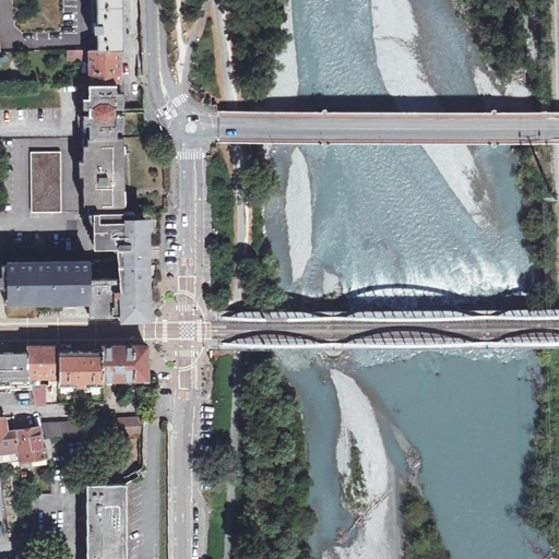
[(98,48),(122,48),(121,0),(97,0),(97,23),(94,23),(94,34),(98,34),(98,48)]
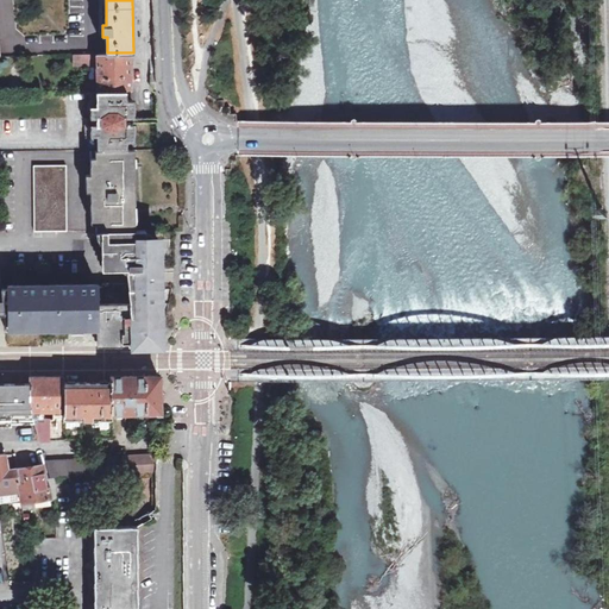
[(98,92),(127,90),(131,90),(131,73),(135,73),(133,52),(107,52),(99,54),(98,92)]
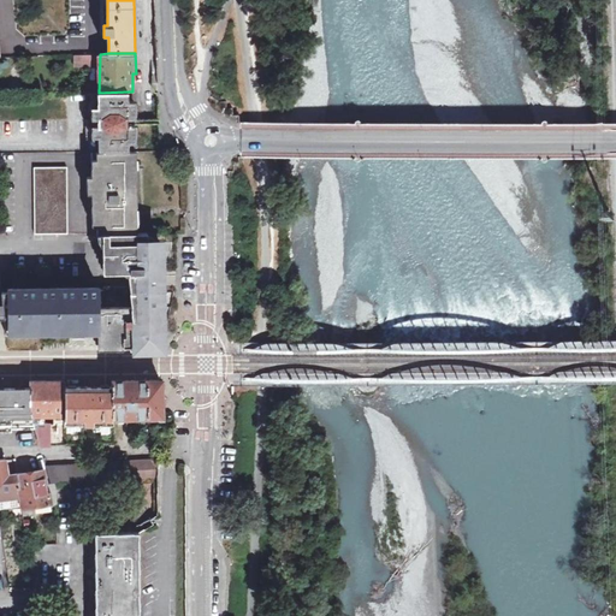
[(73,55),(73,67),(98,66),(98,54),(73,55)]
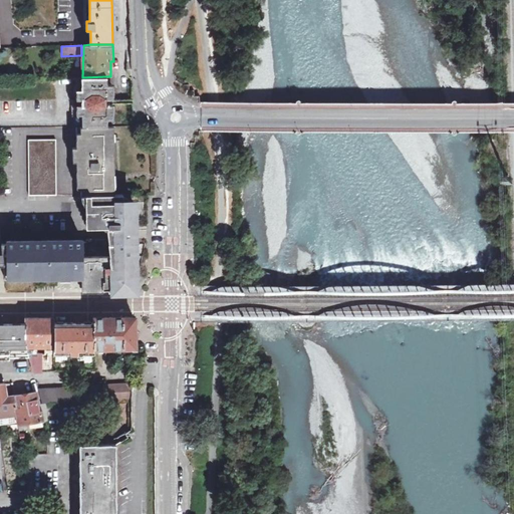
[(107,87),(107,76),(82,77),(72,77),(72,99),(82,99),(82,103),(73,104),(73,125),(76,125),(107,125),(107,114),(107,107),(107,93),(107,87)]
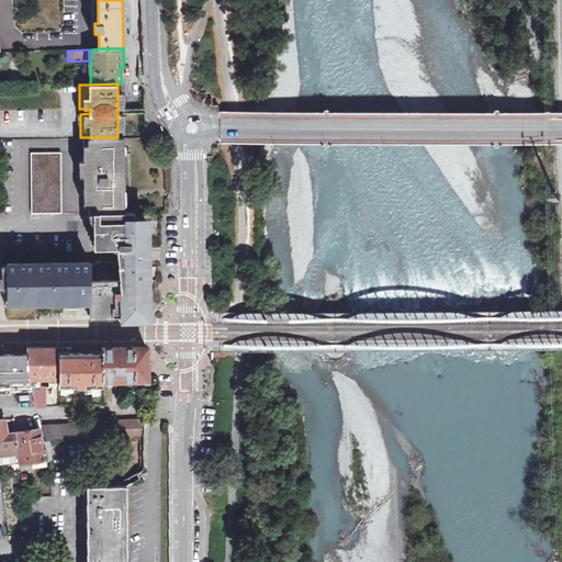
[(117,137),(83,137),(83,153),(124,153),(124,137),(117,137)]
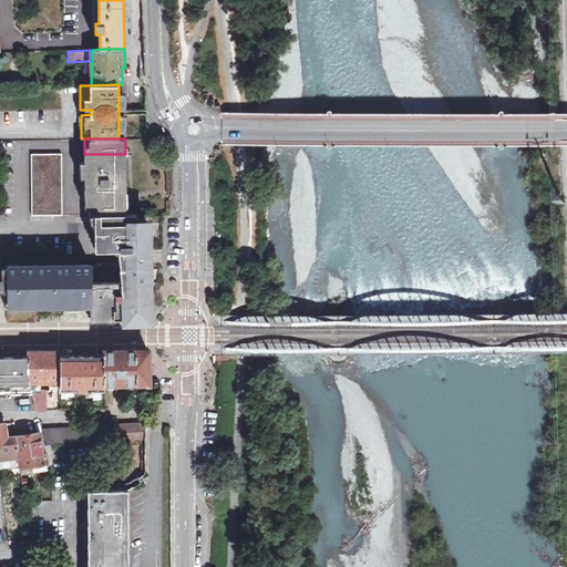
[(63,153),(32,154),(33,216),(63,216),(63,153)]
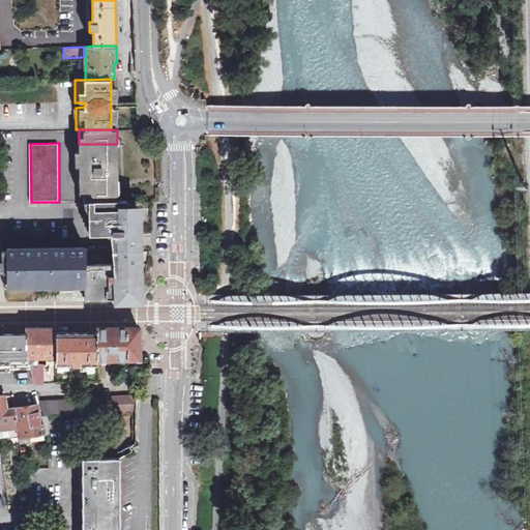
[(87,201),(118,200),(117,144),(79,144),(79,150),(80,166),(80,195),(83,195),(84,201),(87,201)]
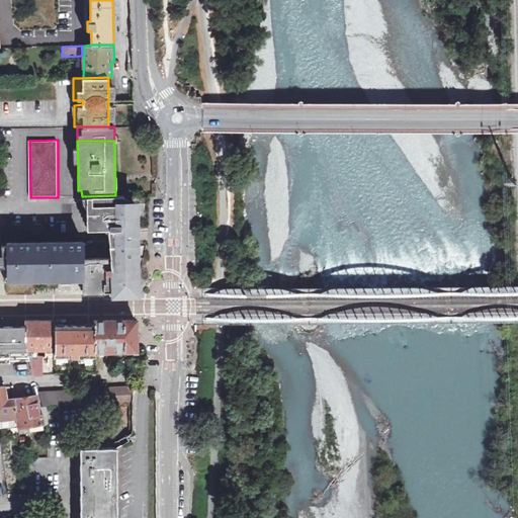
[(127,195),(115,195),(85,196),(85,205),(90,205),(90,229),(112,230),(113,241),(114,257),(105,258),(105,264),(114,264),(114,272),(105,272),(105,281),(103,282),(103,290),(111,290),(111,292),(134,292),(134,283),(137,283),(136,276),(135,203),(127,203),(127,195)]
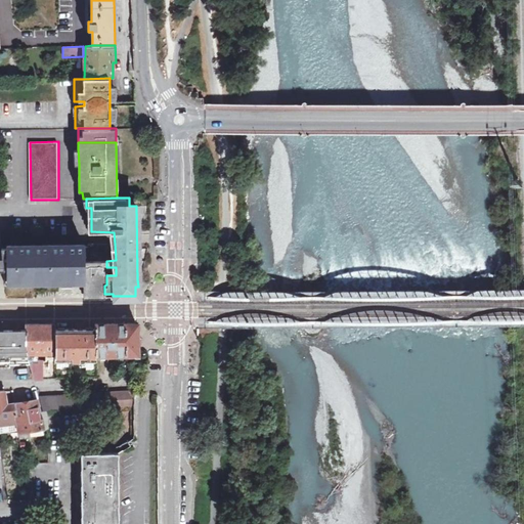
[(10,284),(83,281),(83,294),(104,294),(104,286),(106,285),(106,275),(106,267),(106,261),(116,260),(115,244),(10,245),(10,284)]
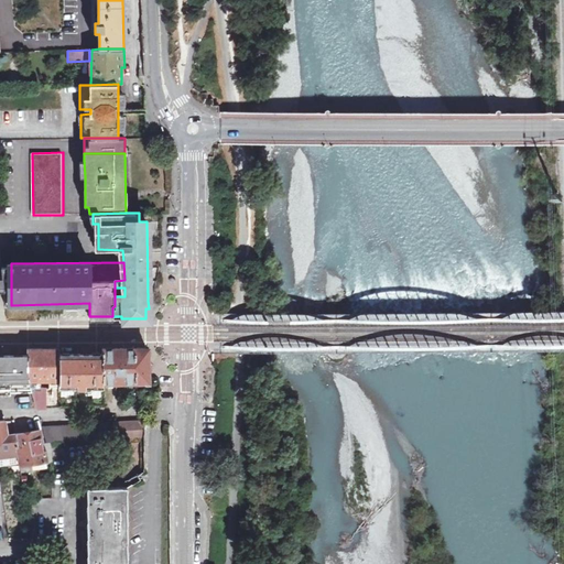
[(6,291),(0,291),(0,307),(3,307),(2,294),(10,294),(9,267),(4,268),(6,291)]
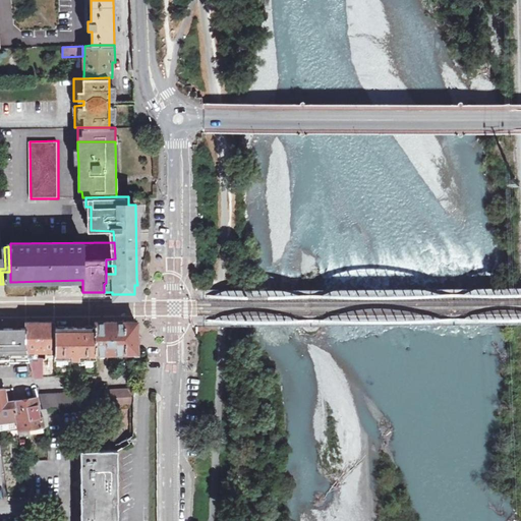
[(0,328),(0,361),(30,361),(34,375),(55,377),(96,374),(96,356),(109,355),(109,353),(115,353),(115,352),(136,352),(136,324),(133,322),(101,322),(95,322),(95,327),(55,328),(56,322),(27,323),(27,328),(0,328)]
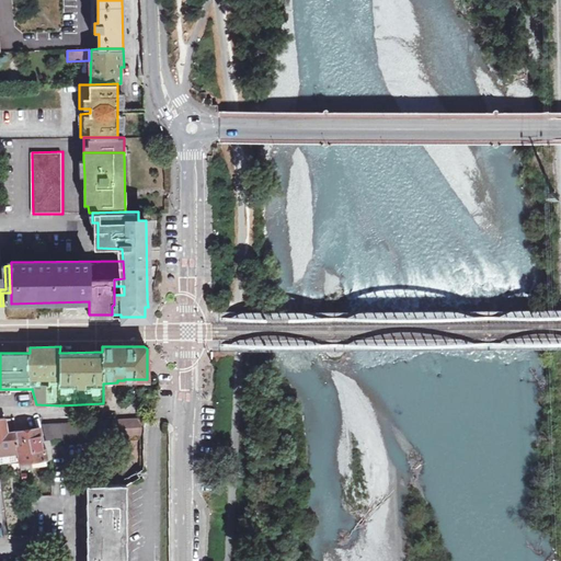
[(0,458),(10,457),(11,460),(20,458),(20,462),(52,458),(52,446),(52,441),(80,438),(80,422),(42,424),(46,441),(42,441),(38,427),(29,428),(27,425),(20,426),(20,431),(8,432),(6,419),(0,418),(0,458)]
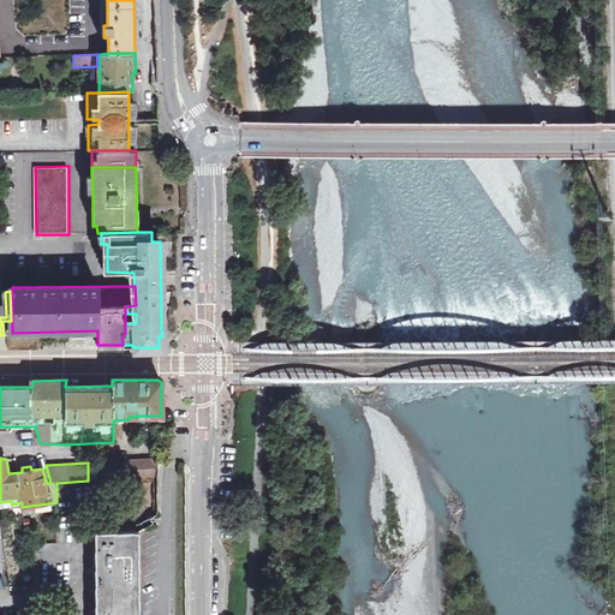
[(156,459),(125,460),(126,478),(157,477),(156,459)]
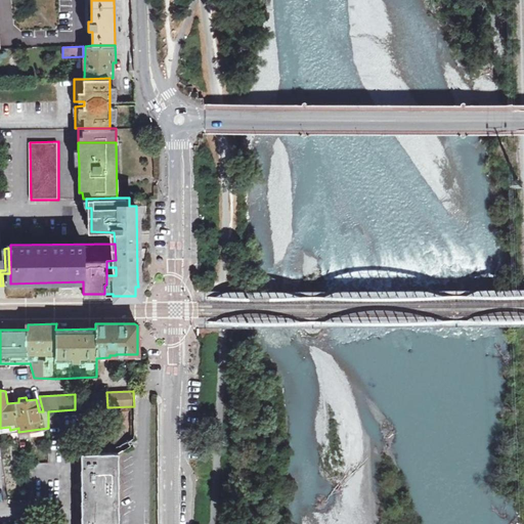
[(82,523),(119,523),(120,517),(119,452),(82,452),(82,503),(82,523)]
